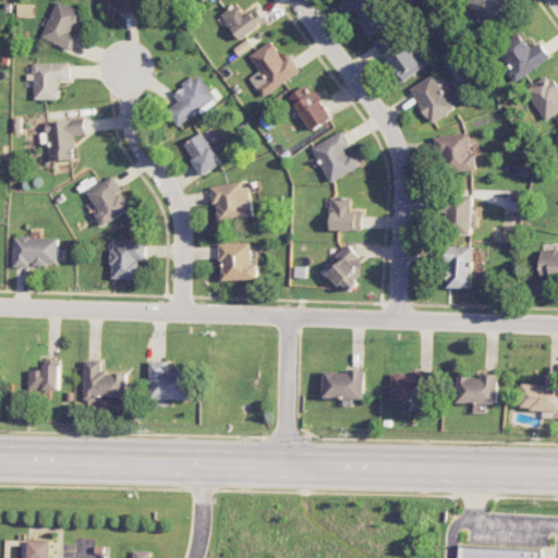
[(41,37),(71,49),(77,34),(72,32),(81,11),(57,0),(41,37)]
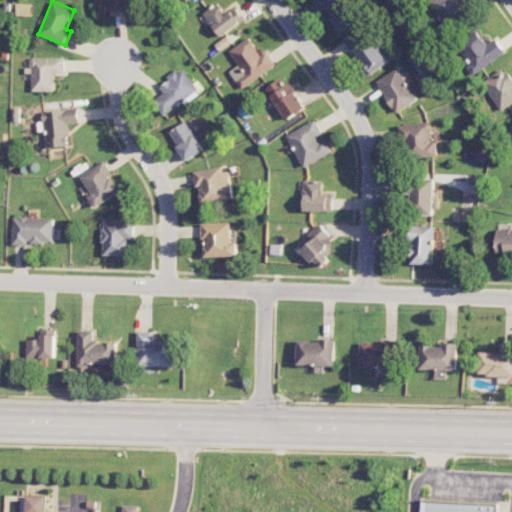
[(127,10),(126,0),(92,0),(94,14),(109,12),(127,10)]
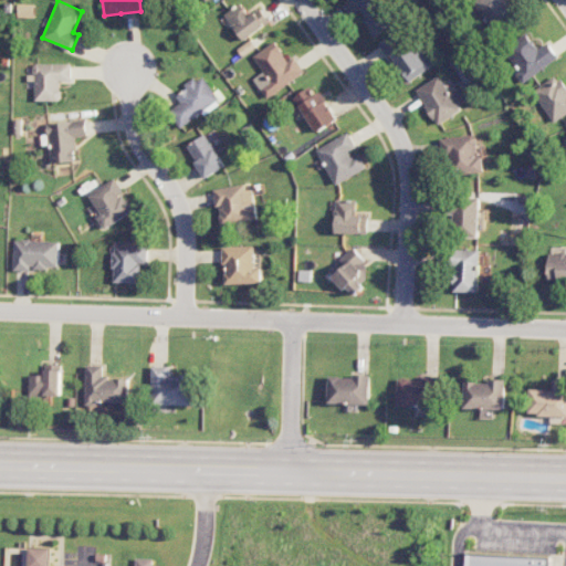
[(347,0),(356,12),(358,11),(374,35),(392,24),(377,0),(347,0)]
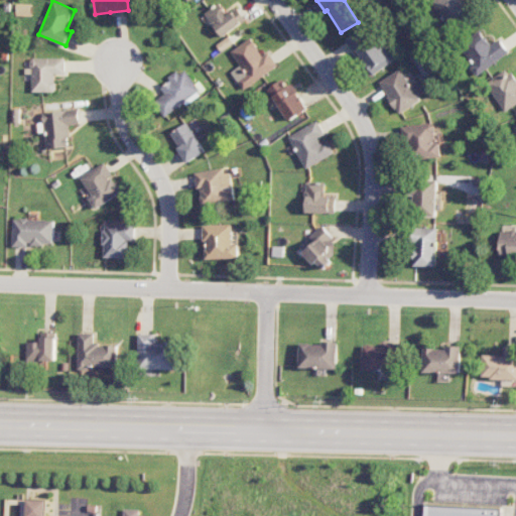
[(430,0),(446,26),(470,12),(463,0),(430,0)]
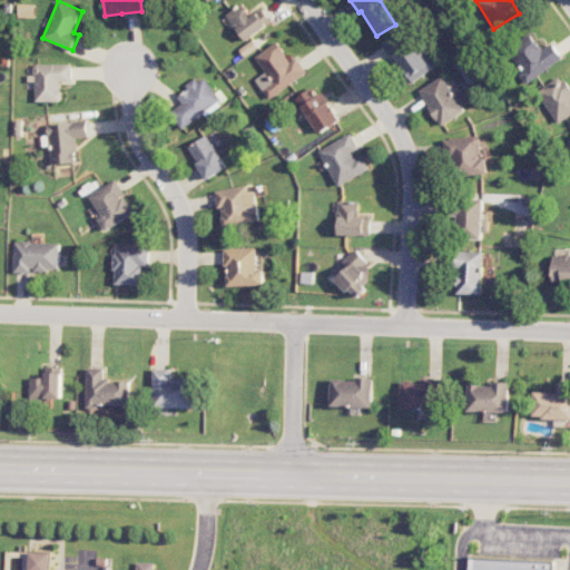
[(245,41),(271,22),(261,8),(251,15),(243,2),(226,15),(245,41)]
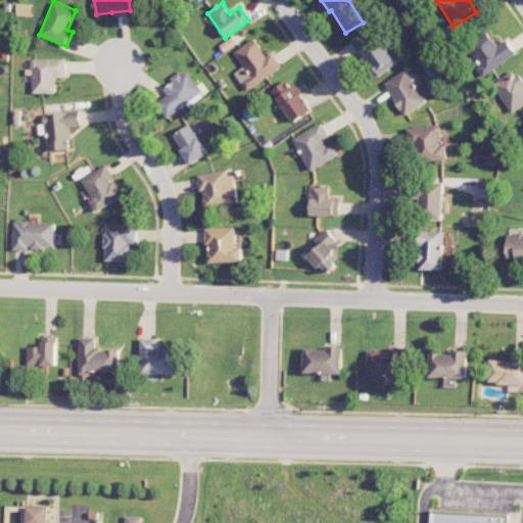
[(31,4),(16,3),(15,15),(31,16),(31,4)]
